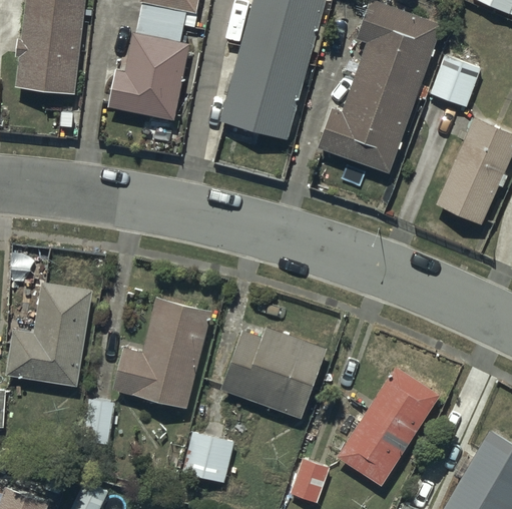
[(75,95),(85,0),(24,0),(20,39),(18,39),(16,56),(18,56),(14,89),(75,95)]
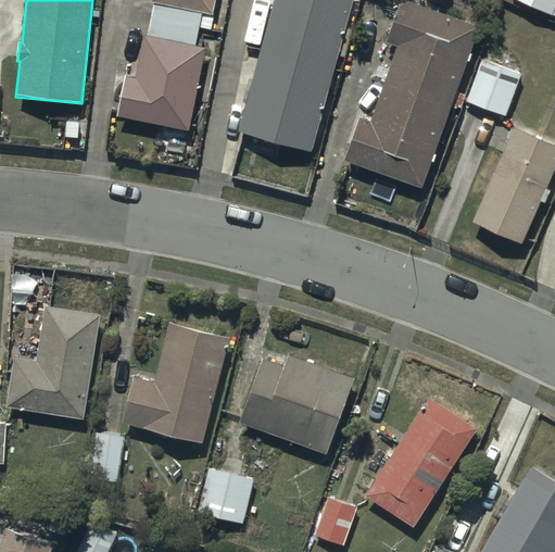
[(152,0),(152,1),(155,2),(149,36),(142,35),(134,77),(125,75),(117,115),(189,129),(204,48),(196,46),(202,12),(212,14),(214,0),(152,0)]
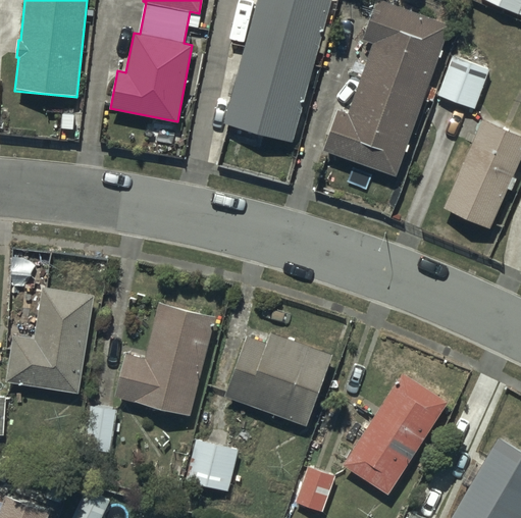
[(294,145),(329,0),(258,0),(225,127),(294,145)]
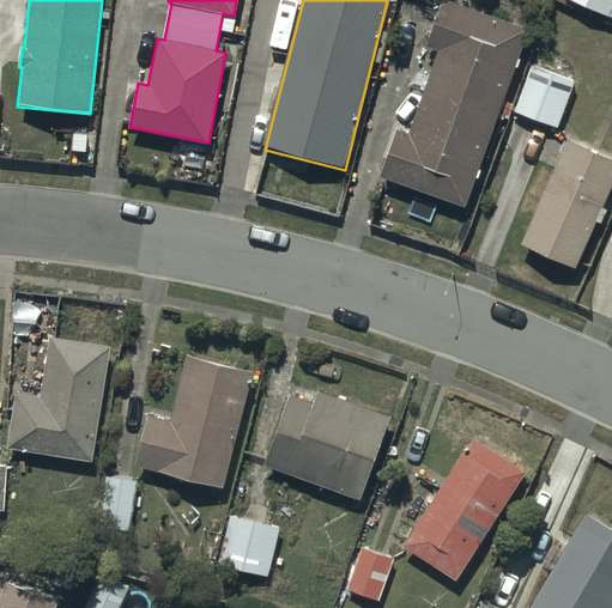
[(527,31),(442,0),(424,47),(440,52),(410,134),(397,129),(379,178),(462,208),(527,31)]
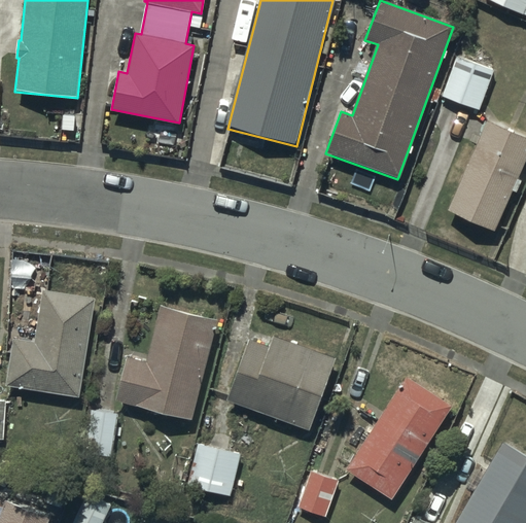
[(485,0),(525,16),(525,0),(485,0)]
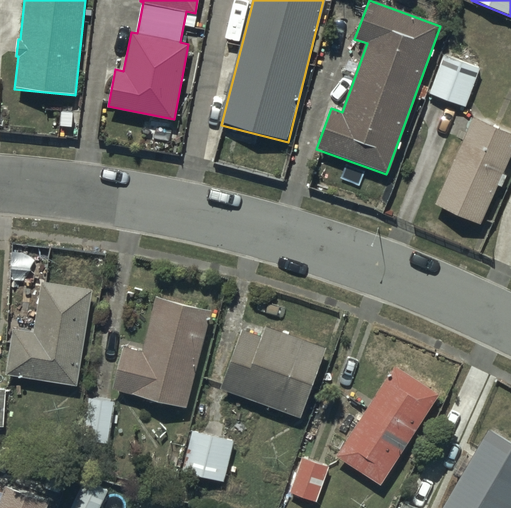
[(479,67),(445,54),(430,94),(465,106),(479,67)]
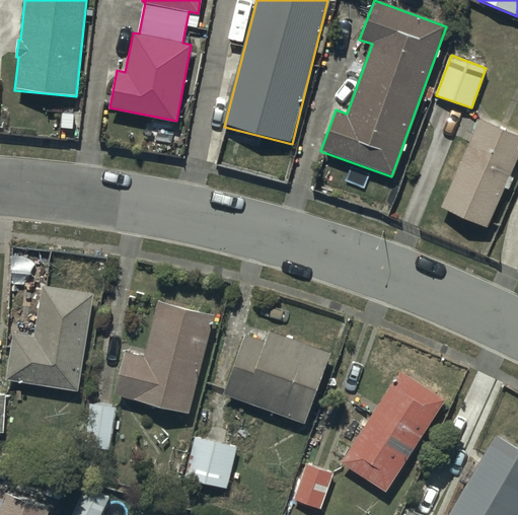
[(517,137),(479,119),(440,207),(488,228),(517,159),(517,137)]
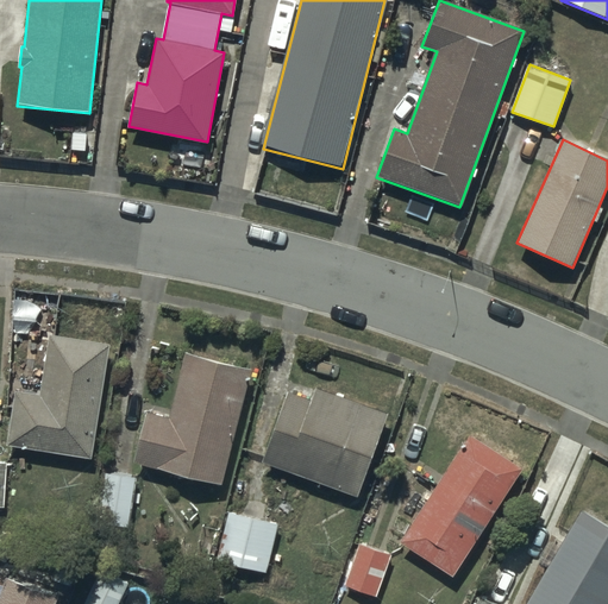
[(91,459),(108,346),(49,337),(41,395),(16,391),(6,446),(91,459)]
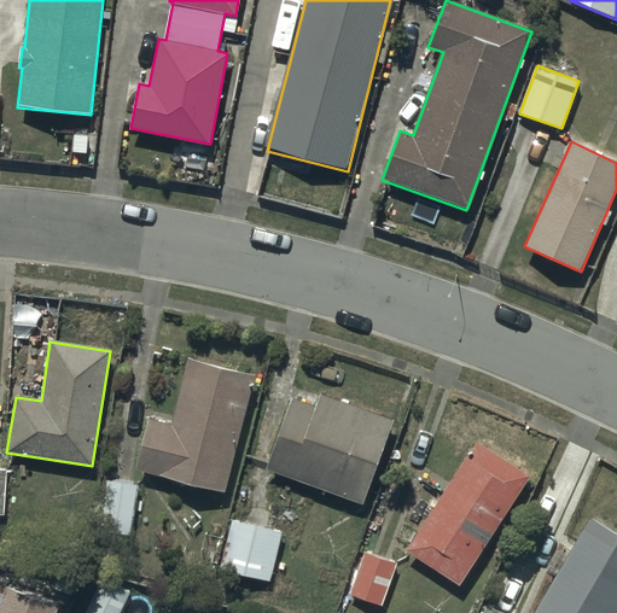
[(188,361),(172,426),(149,420),(137,470),(225,491),(254,377),(188,361)]
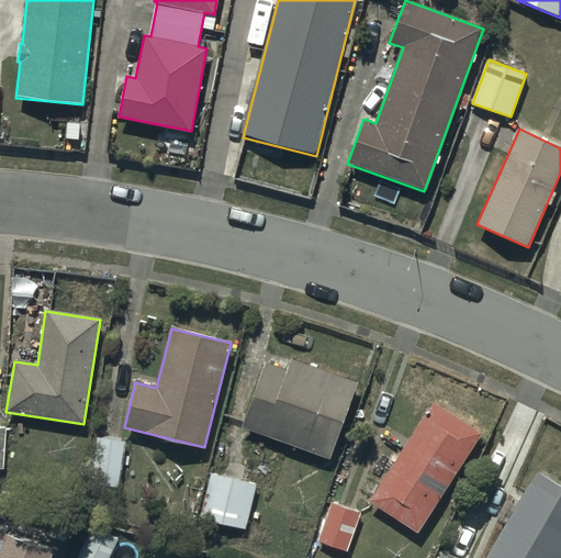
[(329,460),(357,382),(292,359),(288,370),(265,363),(242,428),(329,460)]
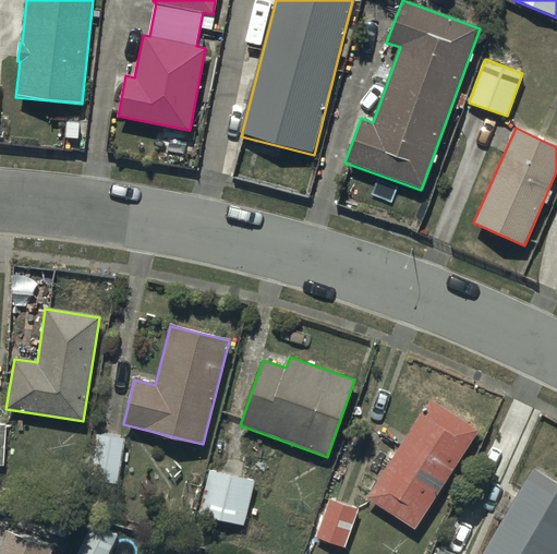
[(118,484),(124,437),(97,434),(89,480),(118,484)]
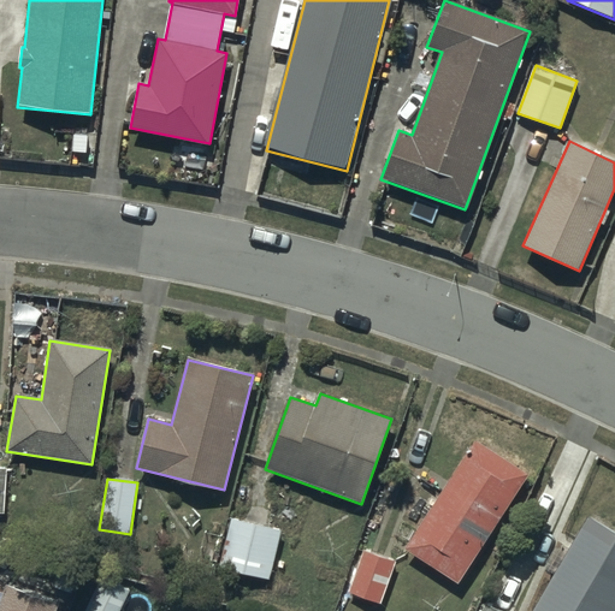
[(614,522),(590,509),(531,610),(614,610),(614,522)]
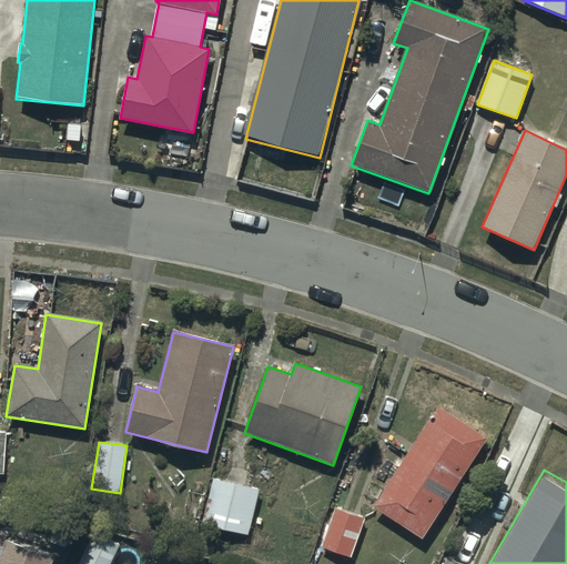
[(247,534),(259,489),(214,477),(203,523),(247,534)]
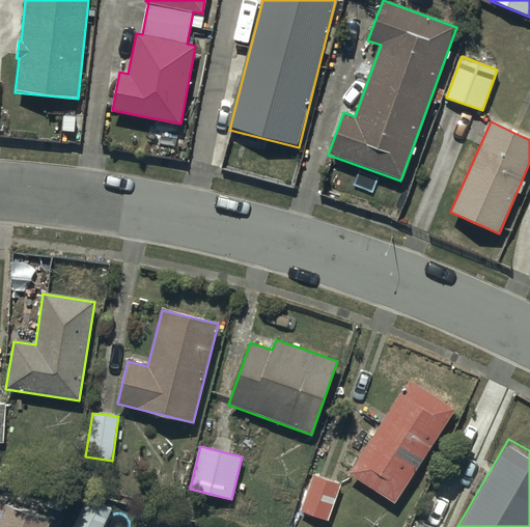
[(101,526),(110,508),(88,498),(74,526),(101,526)]
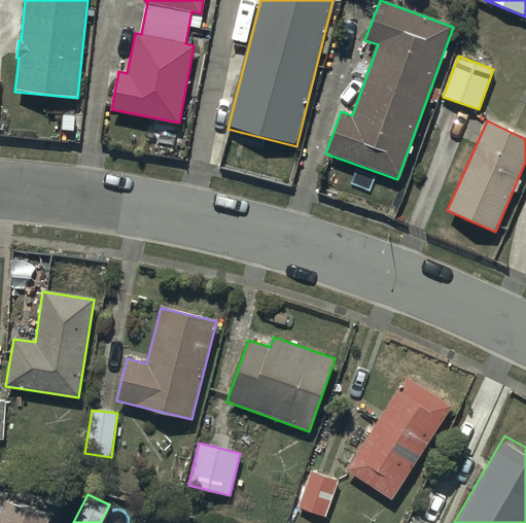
[(0,499),(0,522),(47,522),(50,516),(8,499),(7,502),(0,499)]
